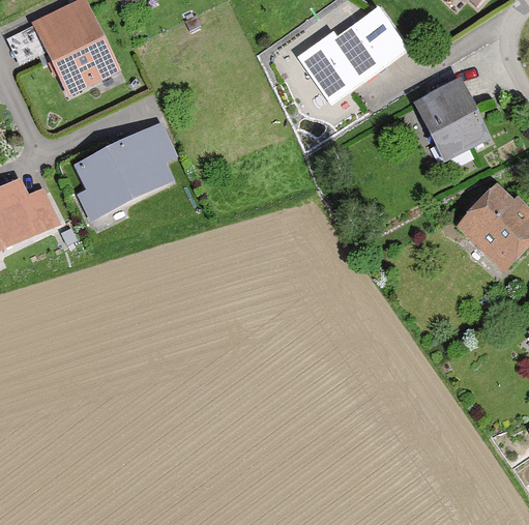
[(122,71),(87,0),(77,0),(29,23),(66,98),(122,71)]
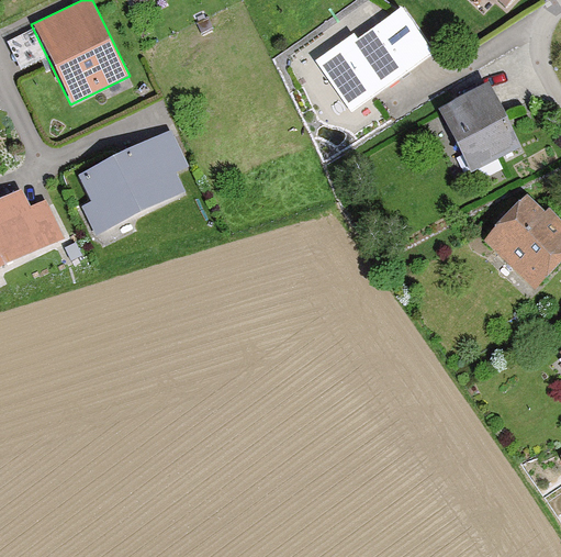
[(432,53),(400,8),(358,37),(355,33),(315,62),(350,111),(432,53)]
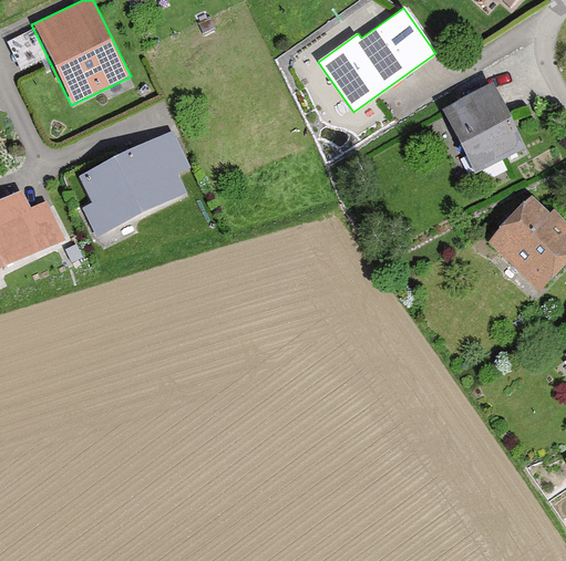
[(474,169),(479,167),(523,143),(490,80),(440,106),(474,169)]
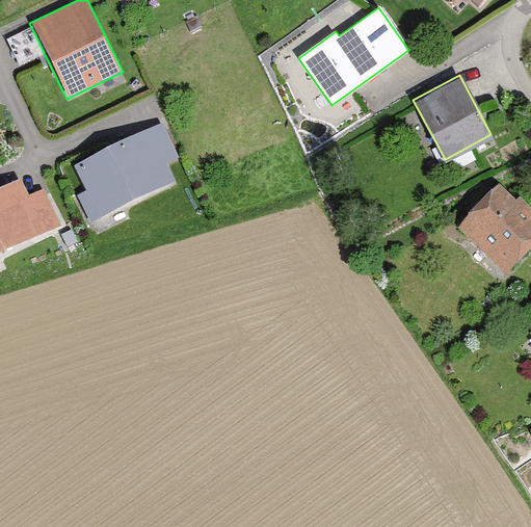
[(187,172),(161,121),(73,163),(85,187),(75,191),(88,219),(187,172)]
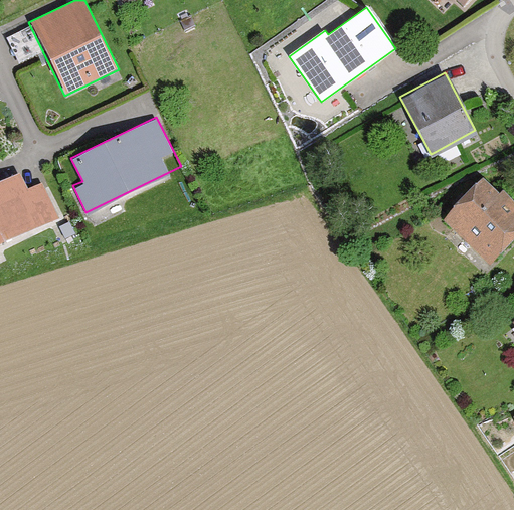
[(24,187),(17,173),(0,181),(0,242),(58,214),(41,179),(24,187)]
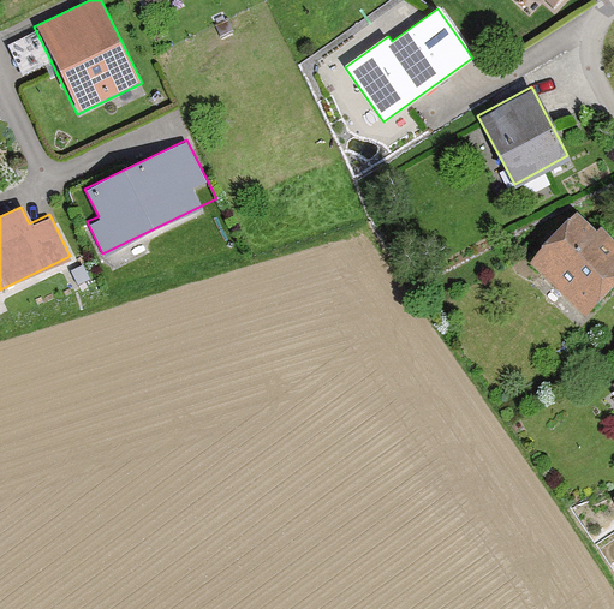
[(583,314),(613,281),(613,249),(574,212),(528,260),(583,314)]
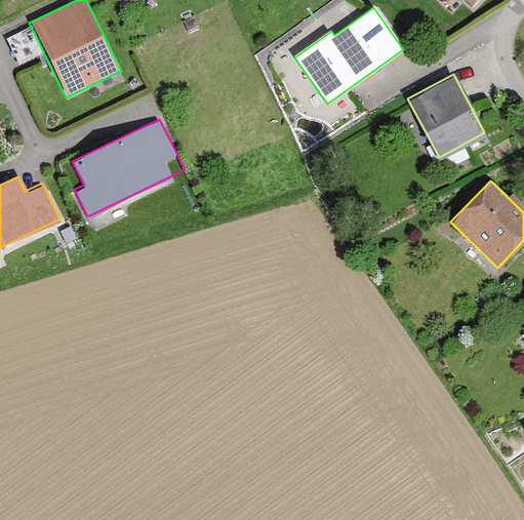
All buildings are outlined.
